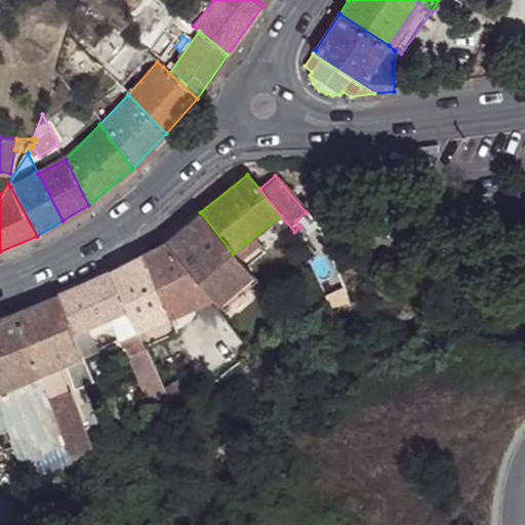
[(216,305),(252,276),(246,269),(233,253),(200,212),(163,243),(196,281),(211,298),(216,305)]
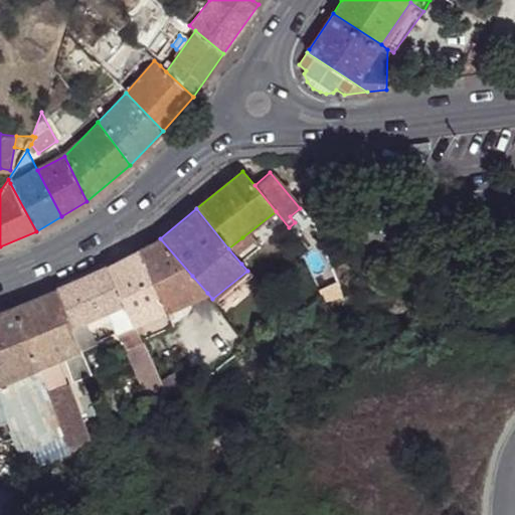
[(317,234),(312,224),(303,226),(308,238),(317,234)]
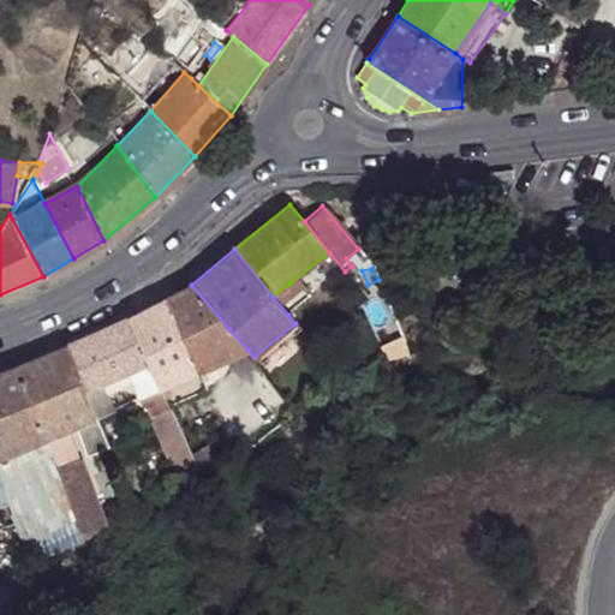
[(290,284),(273,297),(288,315),(305,302),(290,284)]
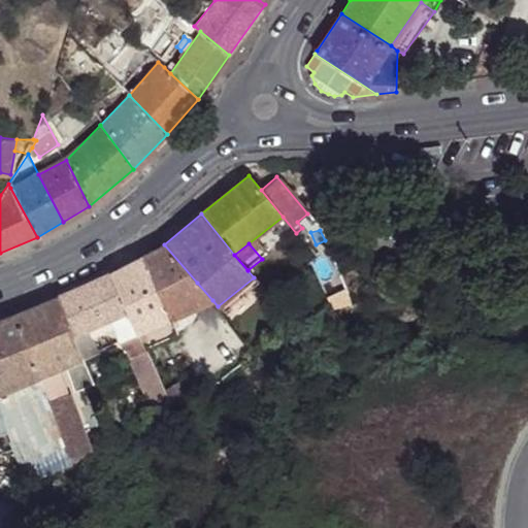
[(197,283),(164,244),(142,256),(168,318),(172,317),(212,300),(197,283)]
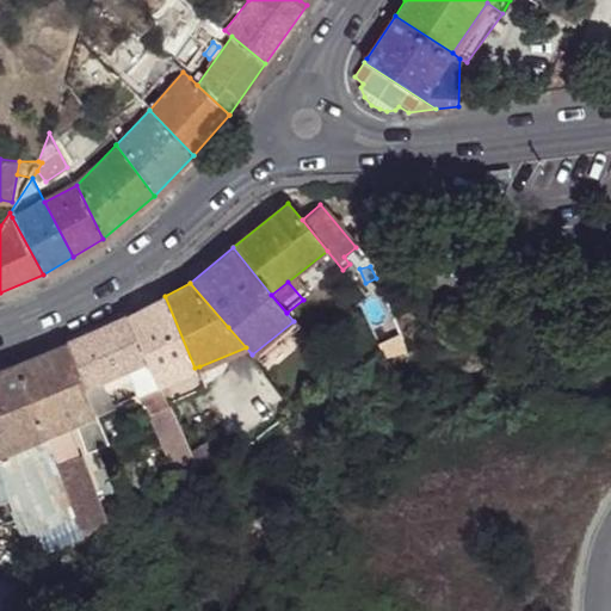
[(376,326),(393,347),(406,345),(381,290),(365,297),(364,297),(381,322),(376,326)]
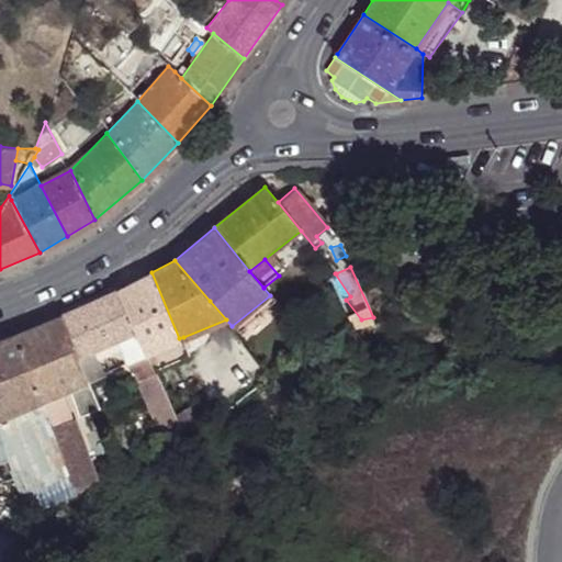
[(179,338),(152,272),(120,290),(154,373),(188,358),(179,338)]
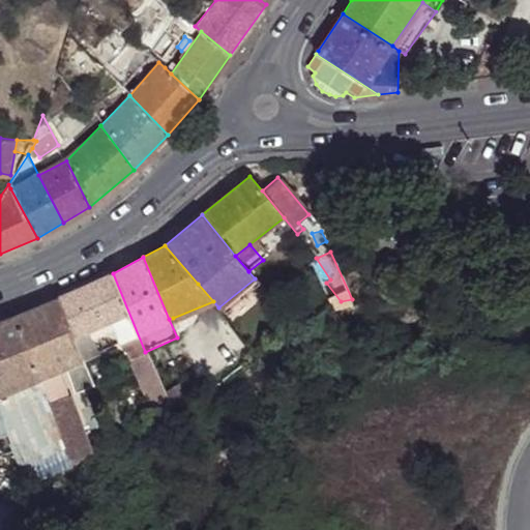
[(113,273),(57,298),(93,386),(110,378),(99,352),(94,336),(116,326),(123,342),(155,419),(172,412),(145,352),(113,273)]
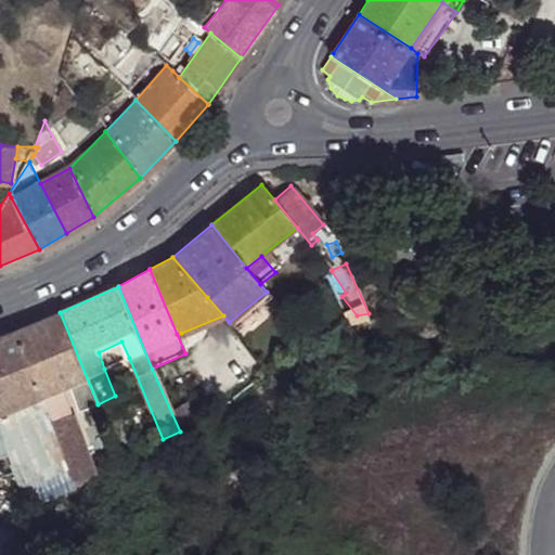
[(270,295),(267,292),(229,322),(232,326),(270,295)]
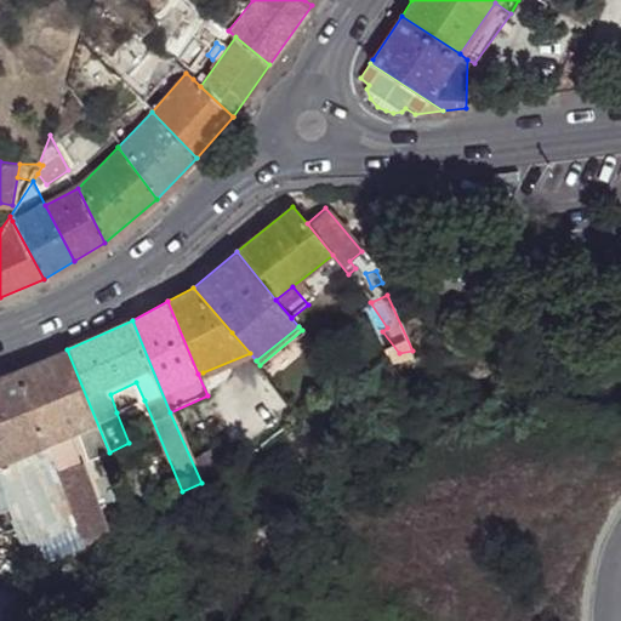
[(109,453),(67,349),(20,369),(47,442),(58,473),(81,463),(109,453)]
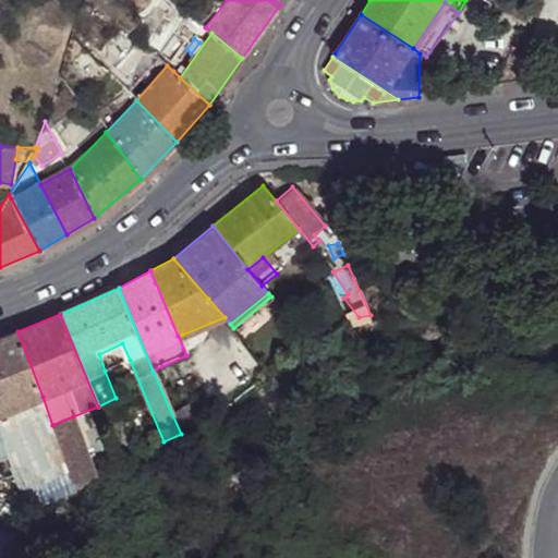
[(0,412),(43,397),(17,331),(0,337),(0,412)]
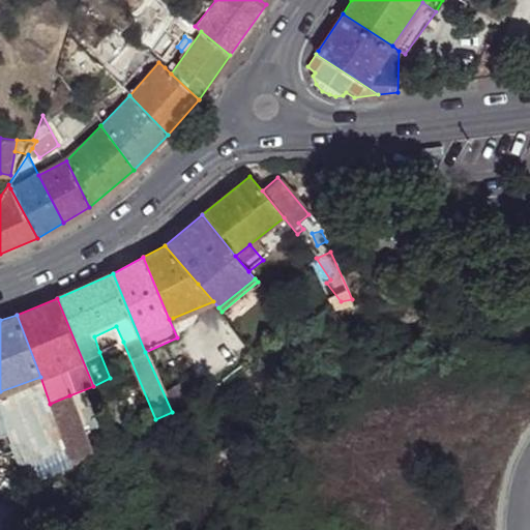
[(99,352),(123,342),(116,326),(94,336),(99,352)]
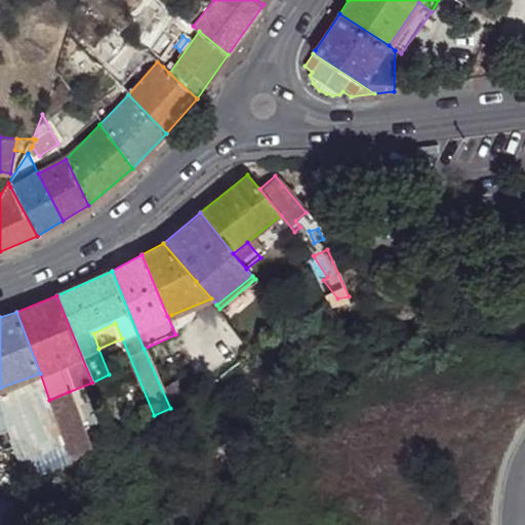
[(172,404),(198,390),(191,376),(164,389),(172,404)]
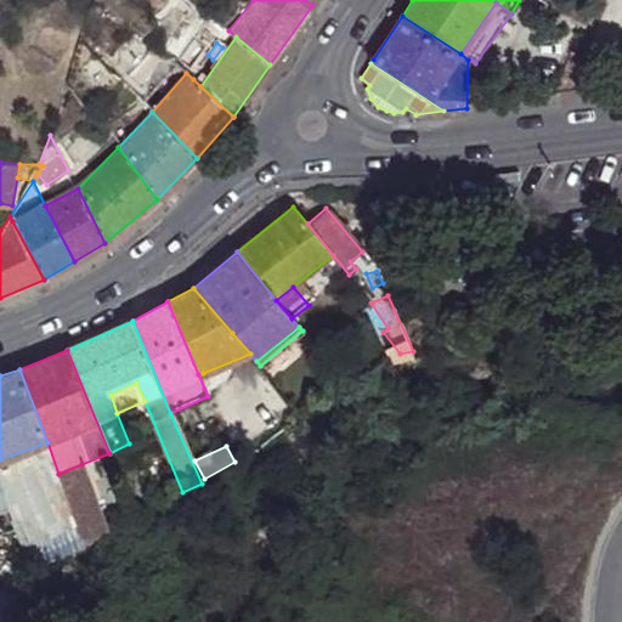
[(106,530),(82,464),(58,474),(77,524),(83,542),(106,530)]
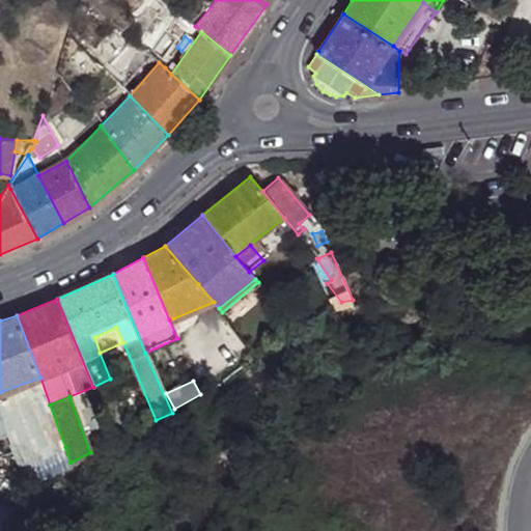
[(0,408),(0,441),(9,438),(2,413),(0,408)]
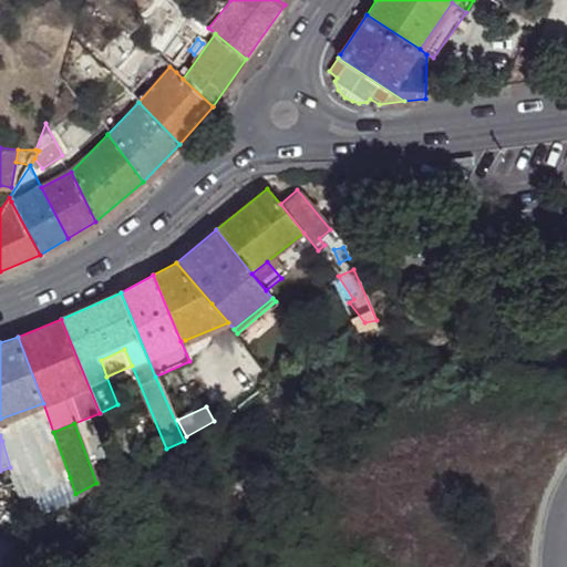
[(124,470),(132,466),(126,457),(121,460),(121,462),(124,470)]
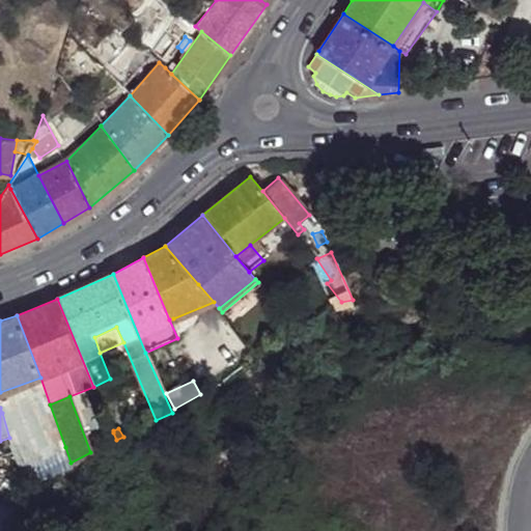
[(110,443),(116,440),(113,432),(107,435),(110,443)]
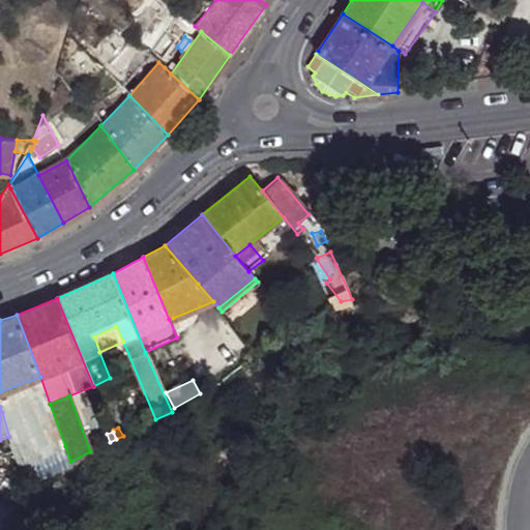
[(61,466),(70,462),(65,446),(55,452),(61,466)]
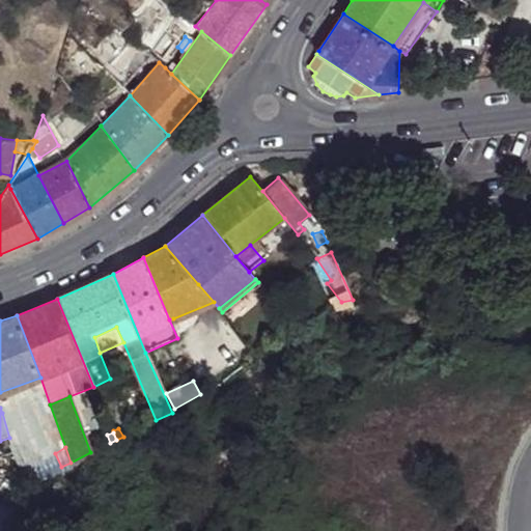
[(28,484),(61,467),(55,453),(54,448),(22,465),(28,484)]
